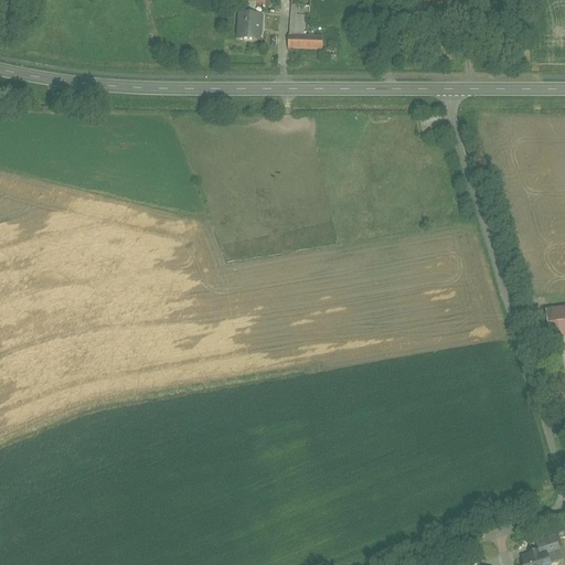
[(262,14),(237,12),(235,39),(259,41),(262,14)]
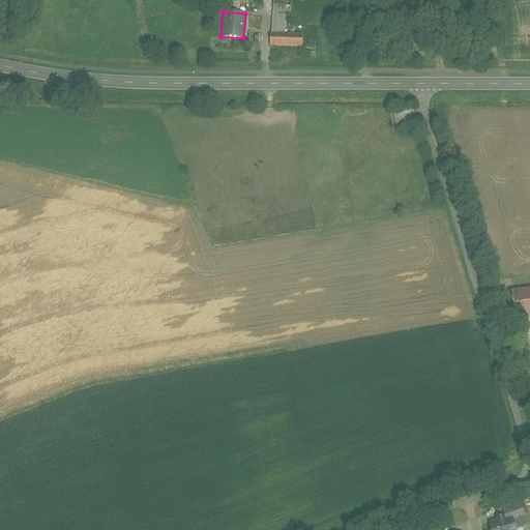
[(304,35),(271,35),(271,47),(304,48),(304,35)]
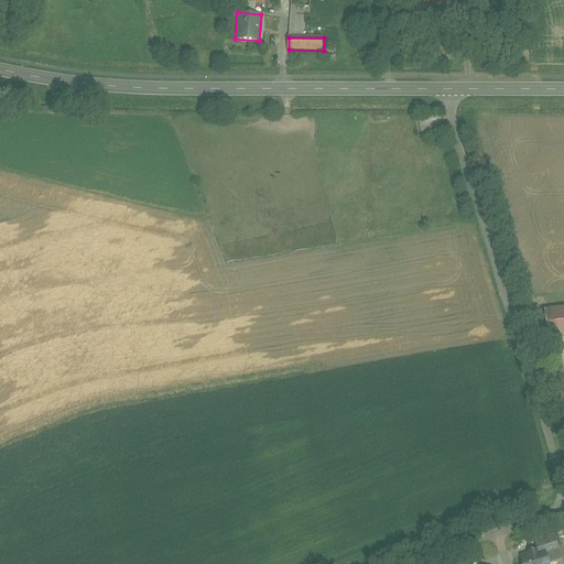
[(563,310),(542,313),(545,343),(563,340),(563,310)]
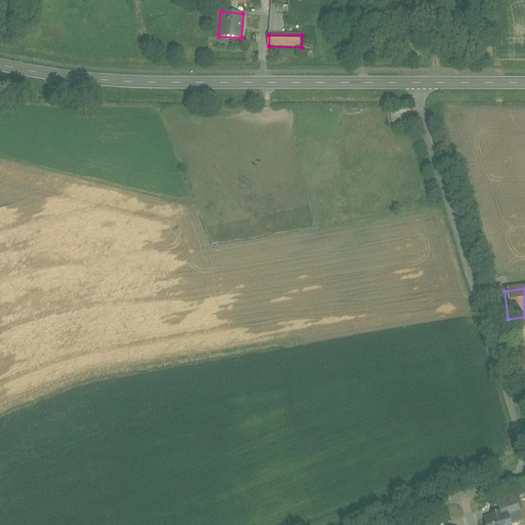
[(482,512),(486,524),(514,524),(510,512),(521,508),(514,488),(495,495),(498,506),(482,512)]
